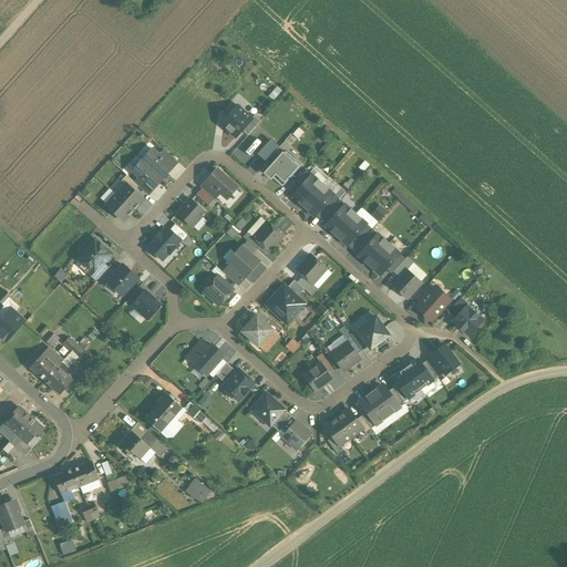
[(237,106),(222,124),(222,125),(236,138),(241,131),(253,119),(237,106)]
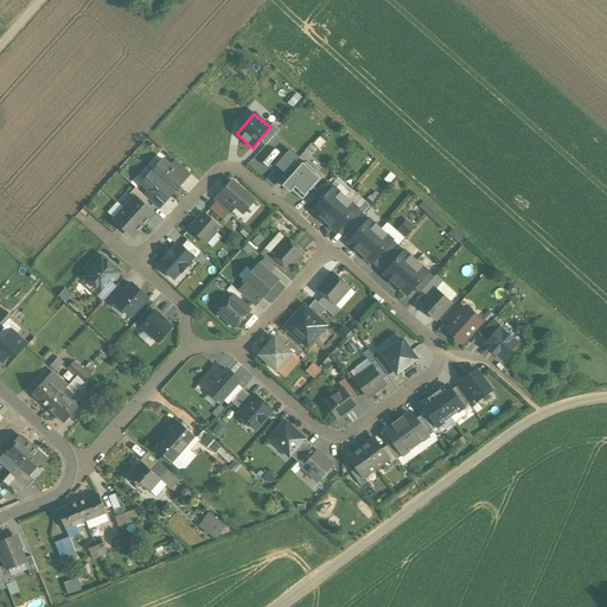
[(270,127),(259,140),(266,146),(280,129),(273,123),(270,127)]
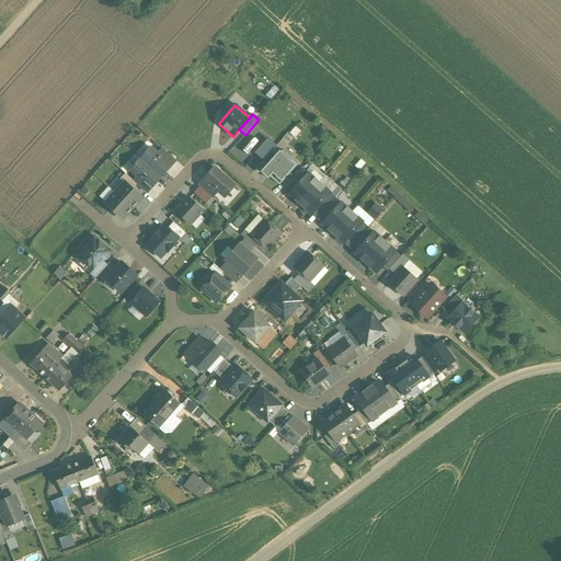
[(158,153),(151,148),(141,159),(161,176),(171,165),(170,165),(158,153)]
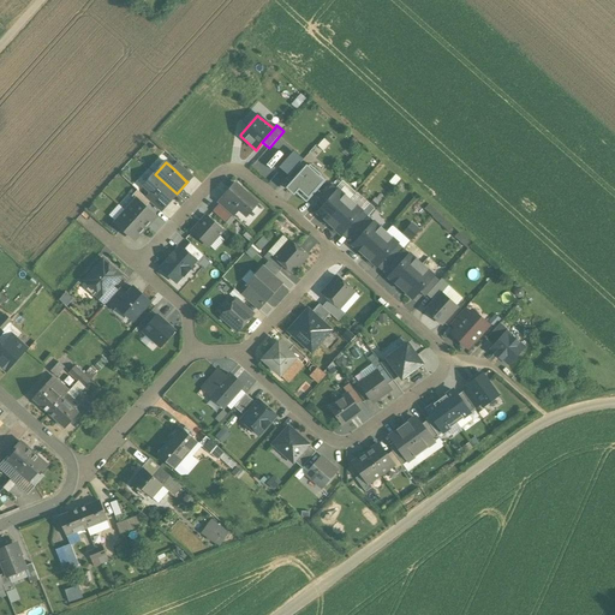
[(192,175),(178,163),(173,168),(186,181),(192,175)]
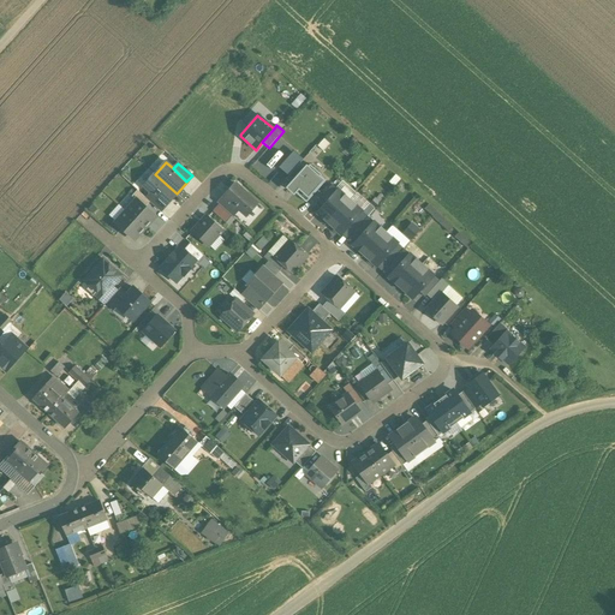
[(300,163),(286,179),(292,185),(306,168),(300,163)]
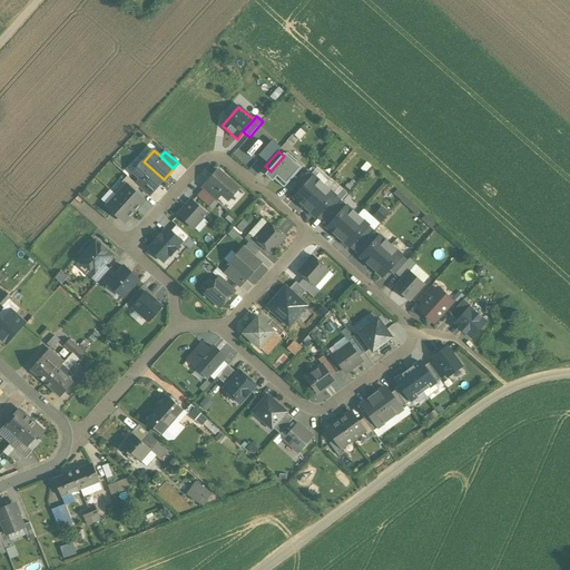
[(271,172),(267,175),(274,179),(284,188),(302,168),(297,164),(297,163),(287,153),(271,172)]
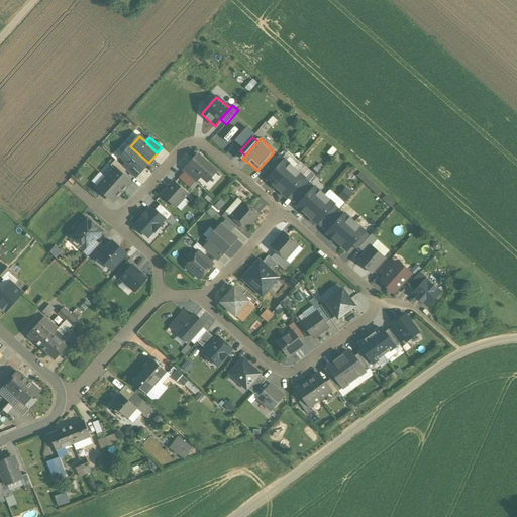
[(148,163),(130,146),(121,157),(127,162),(138,172),(139,173),(148,163)]
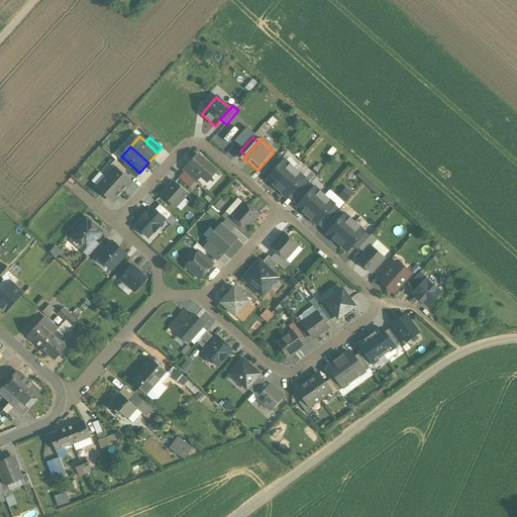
[(216,171),(198,154),(189,166),(201,176),(207,182),(216,171)]
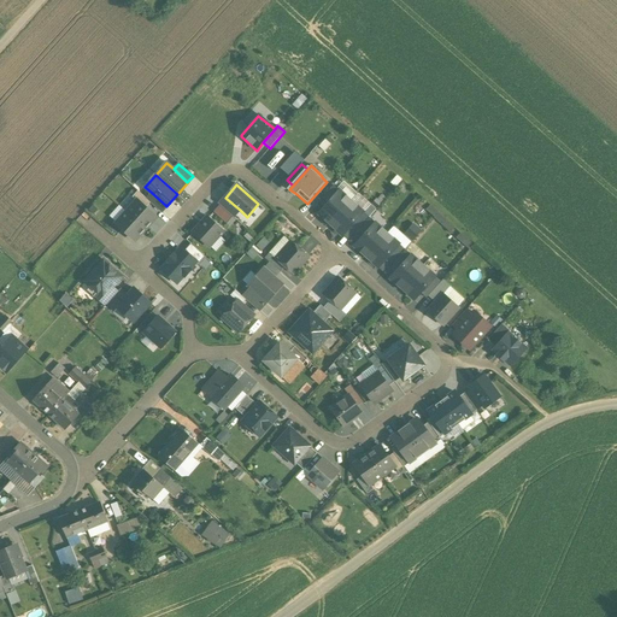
[(333,186),(318,201),(325,207),(340,192),(333,186)]
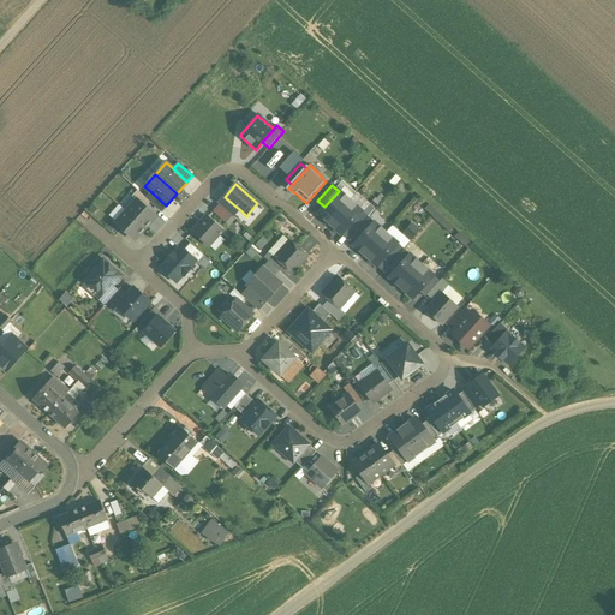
[(145,198),(137,190),(132,197),(136,201),(137,199),(145,208),(150,202),(145,198)]
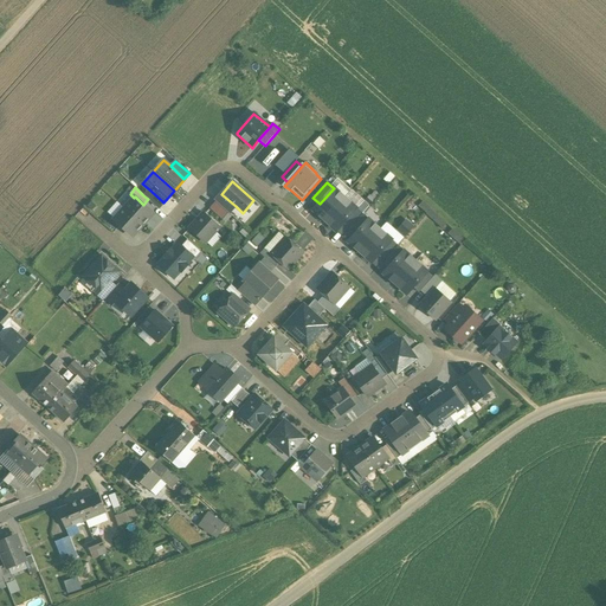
[(320,204),(313,211),(324,221),(345,198),(334,188),(320,204)]
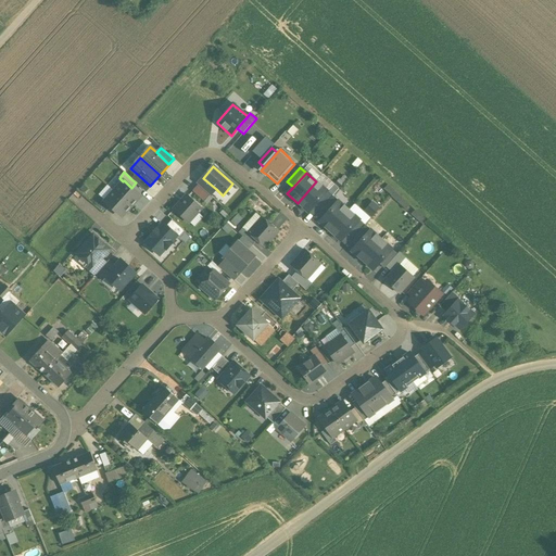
[(149,185),(137,174),(131,179),(136,182),(144,190),(149,185)]
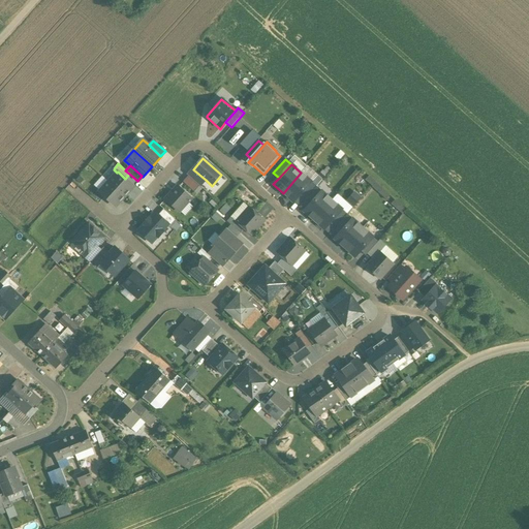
[(206,180),(193,169),(188,176),(200,186),(206,180)]
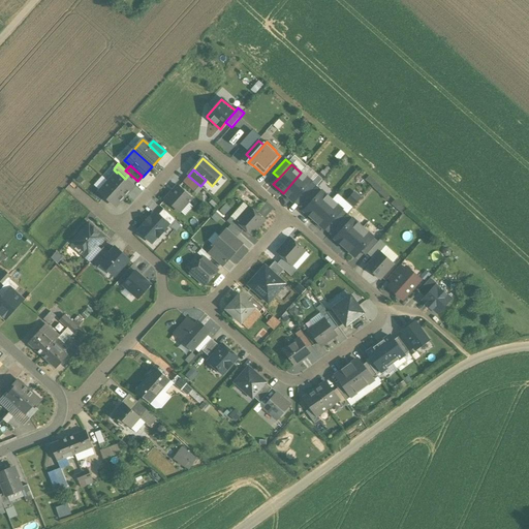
[(125,179),(118,172),(117,173),(109,182),(125,196),(133,187),(125,179)]
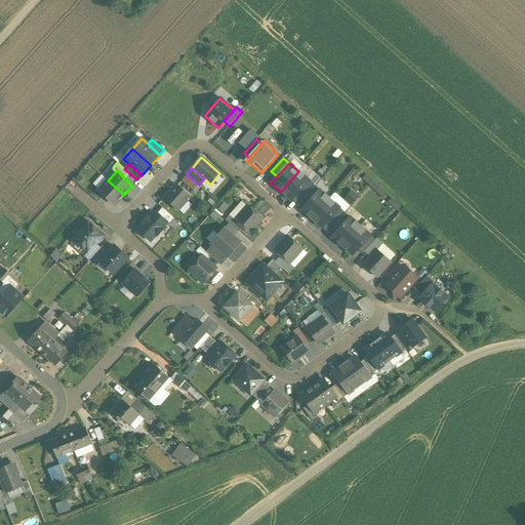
[(298,171),(281,192),(291,200),(296,194),(309,180),(298,171)]
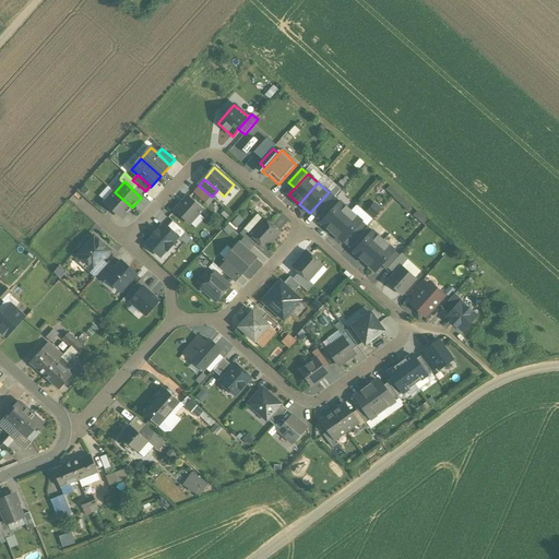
[(325,190),(337,194),(341,188),(329,182),(325,190)]
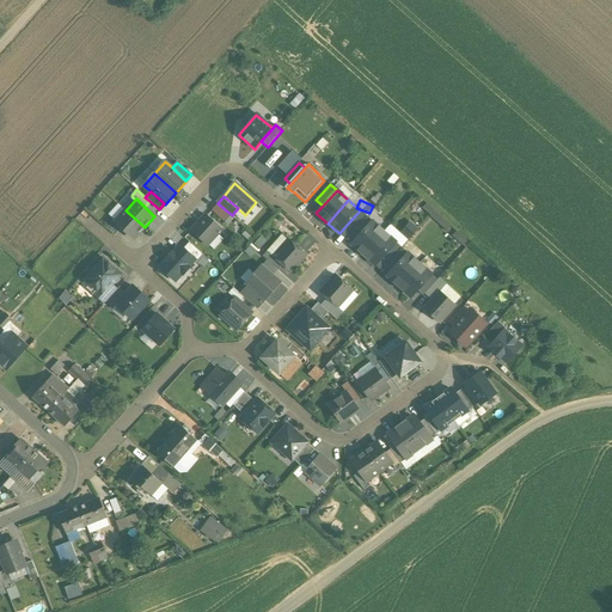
[(426,204),(422,209),(430,216),(434,213),(426,204)]
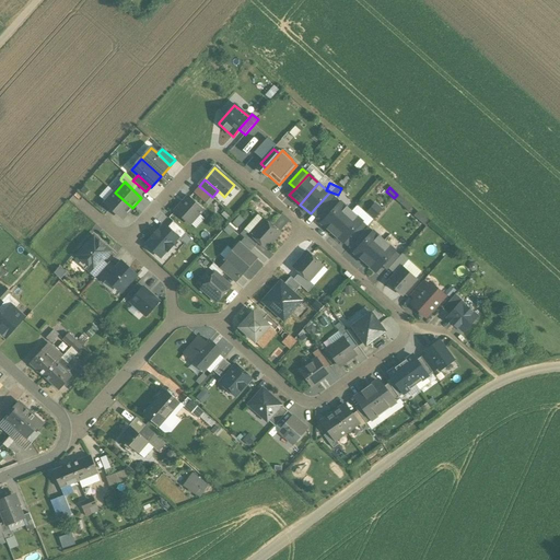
[(115,193),(105,202),(123,219),(132,208),(115,193)]
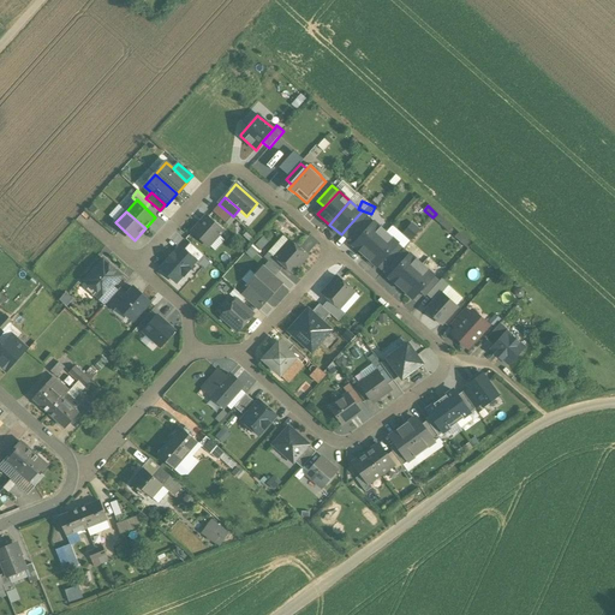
[(362,212),(347,227),(353,233),(368,218),(362,212)]
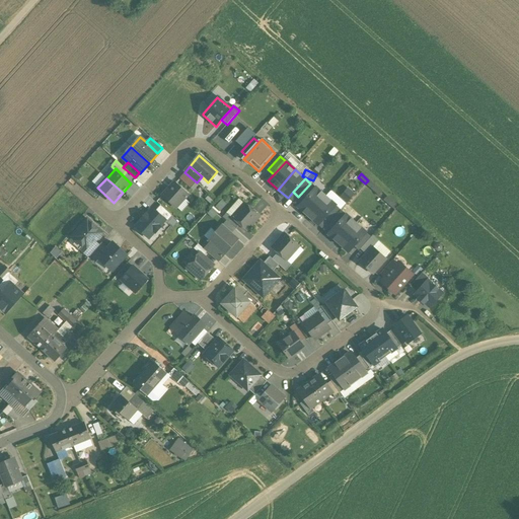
[(368,180),(365,183),(379,196),(382,192),(368,180)]
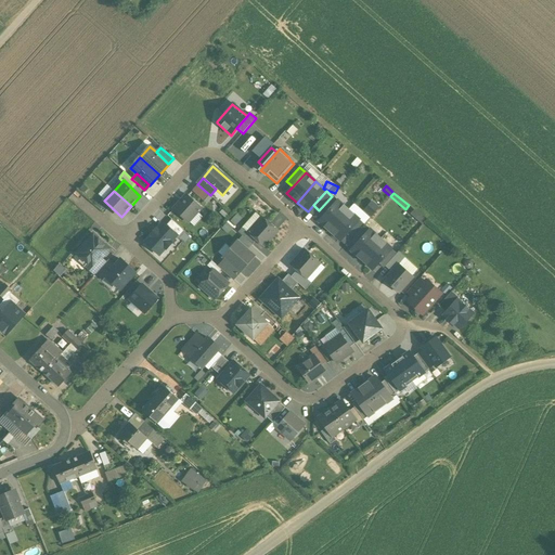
[(186,195),(173,209),(188,222),(201,208),(186,195)]
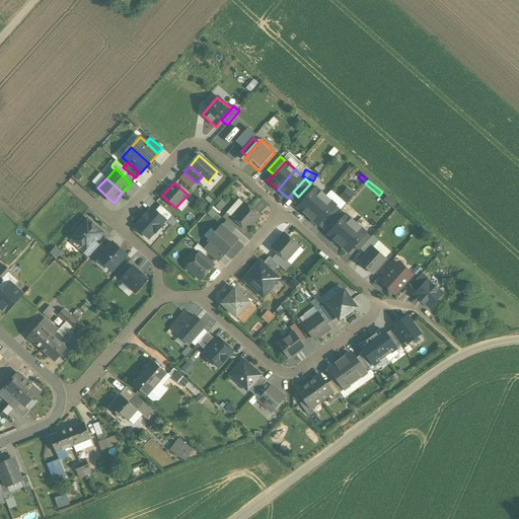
[(310,183),(298,197),(303,202),(315,188),(310,183)]
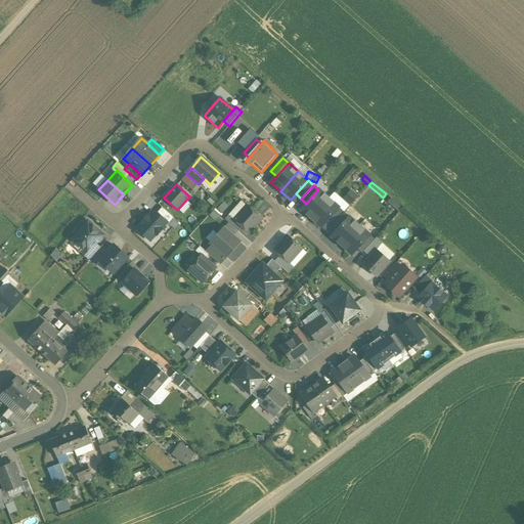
[(306,204),(301,210),(311,218),(329,199),(318,189),(306,204)]
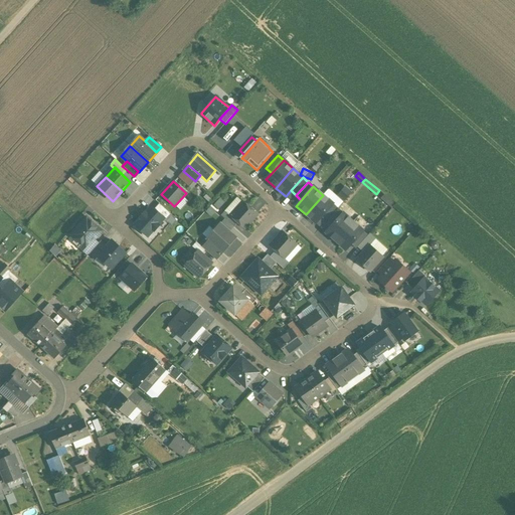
[(337,195),(344,201),(353,192),(346,186),(337,195)]
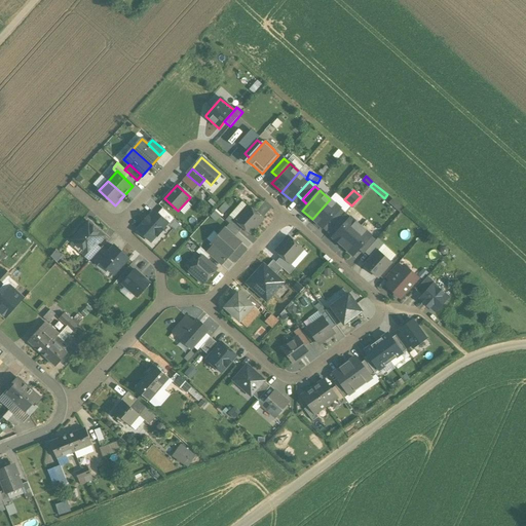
[(330,199),(312,219),(322,228),(328,222),(340,209),(330,199)]
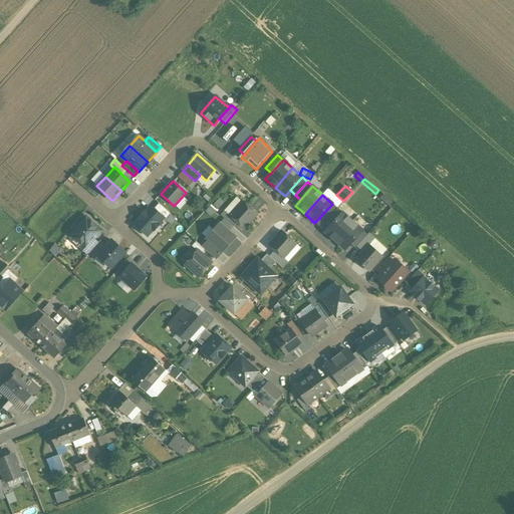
[(394,204),(383,195),(380,199),(391,207),(394,204)]
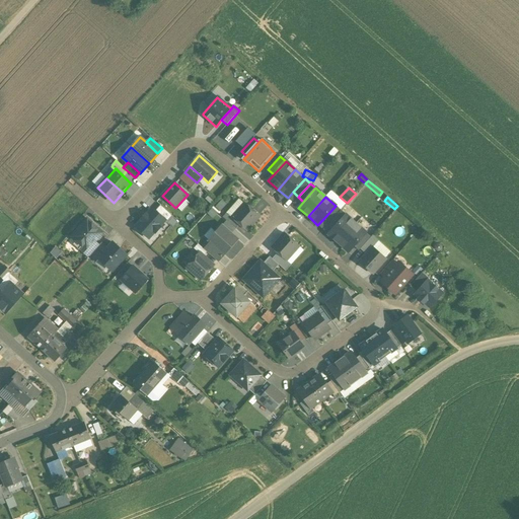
[(245,204),(232,218),(239,225),(245,230),(258,216),(245,204)]
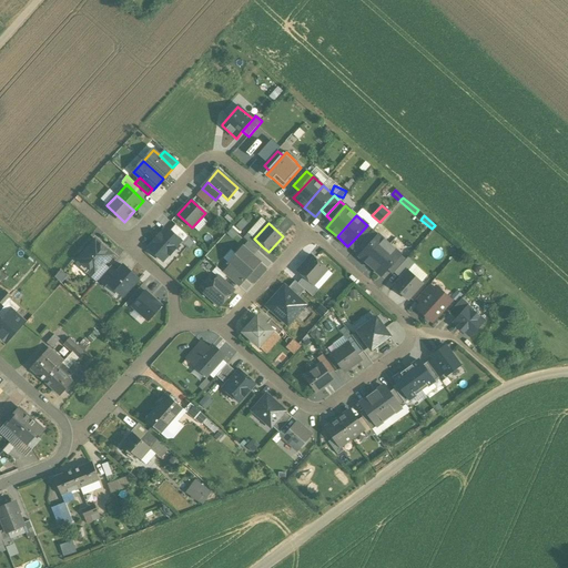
[(189,236),(175,225),(170,231),(181,241),(180,242),(182,244),(189,236)]
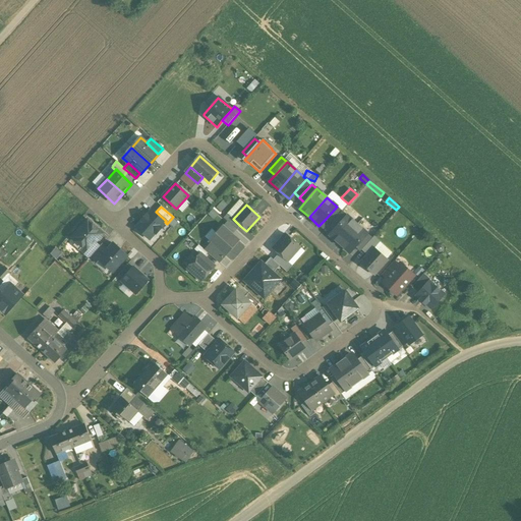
[(337,207),(325,220),(330,225),(342,211),(337,207)]
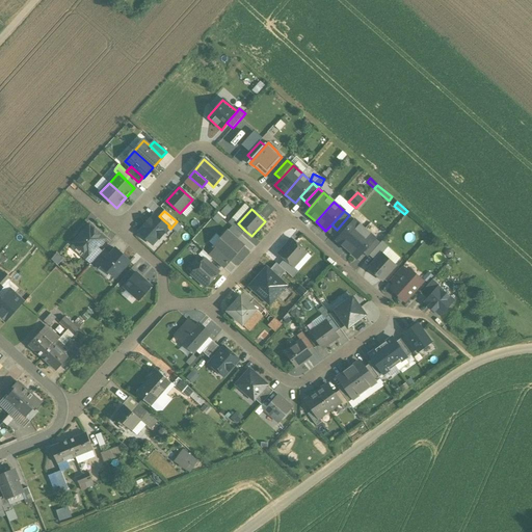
[(156,214),(151,220),(150,219),(144,225),(145,227),(139,233),(152,244),(158,238),(159,239),(164,233),(163,232),(168,227),(169,225),(159,216),(156,214)]
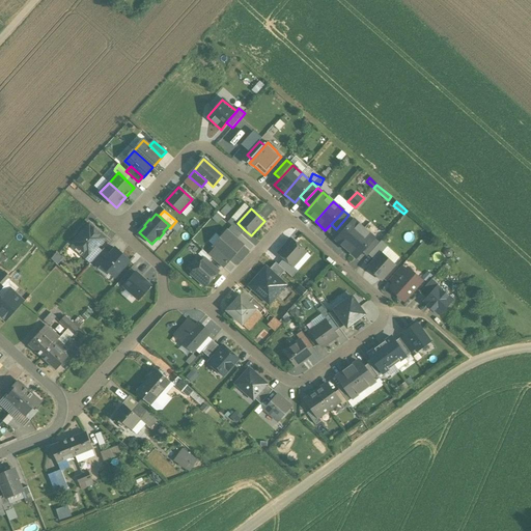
[(348,215),(336,229),(341,233),(354,220),(348,215)]
